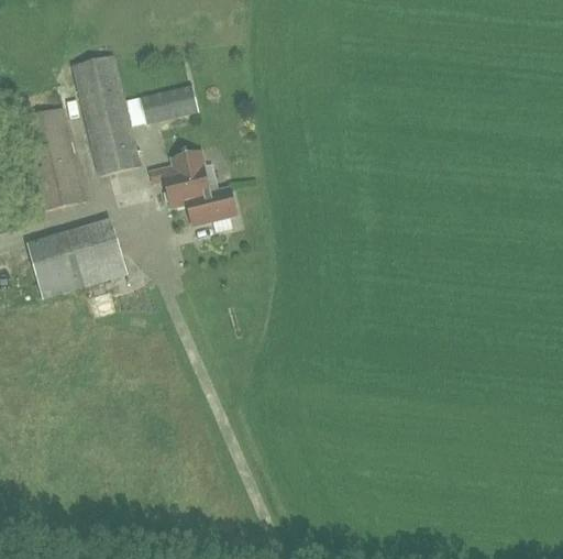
[(99,175),(140,165),(113,55),(73,65),(99,175)]
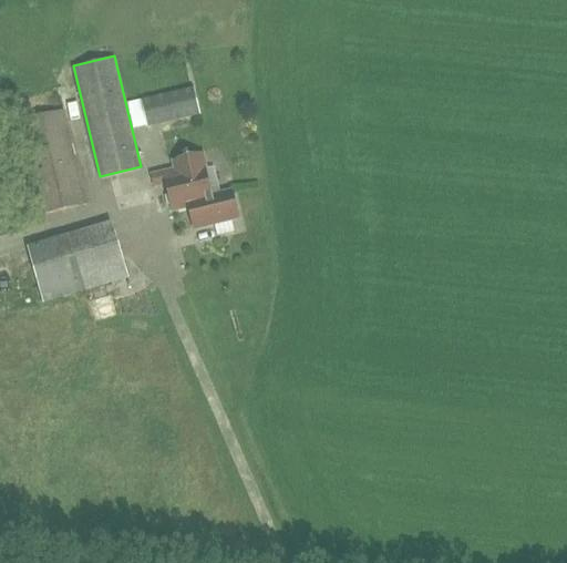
[(140,96),(146,124),(200,112),(194,84),(140,96)]
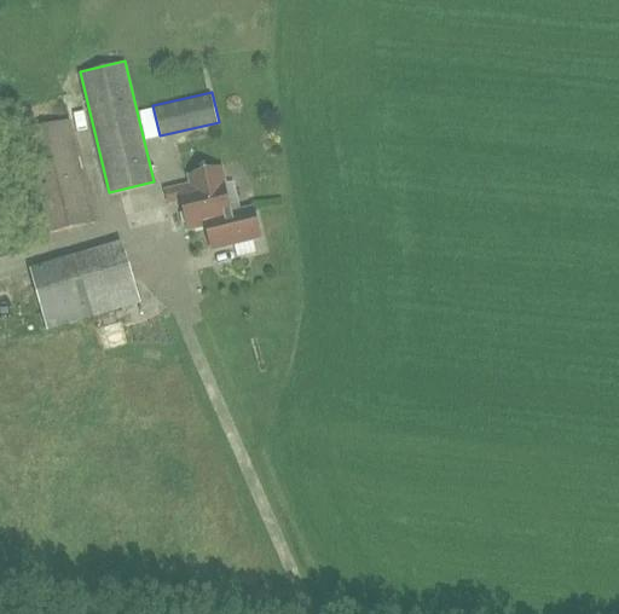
[(44,231),(93,219),(69,117),(19,129),(44,231)]
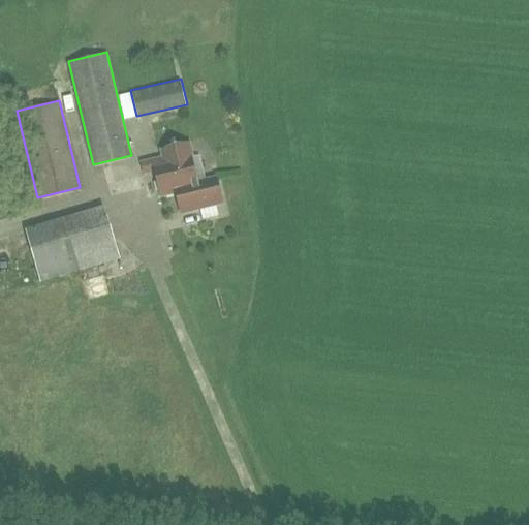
[(198,184),(197,180),(188,141),(165,147),(167,154),(141,161),(144,171),(154,168),(160,193),(176,189),(178,196),(182,195),(184,191),(184,187),(198,184)]
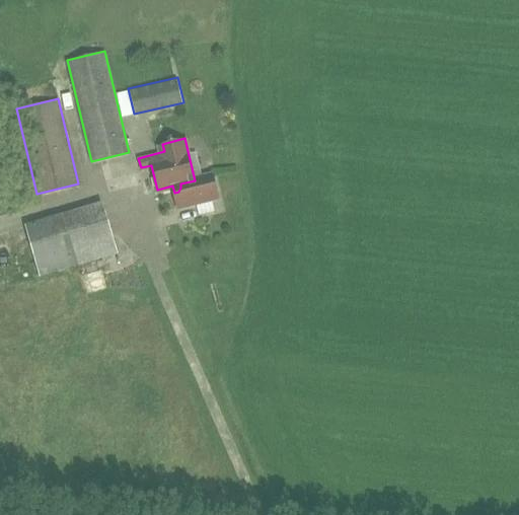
[(178,192),(174,193),(177,206),(217,196),(212,172),(194,176),(195,180),(180,184),(180,188),(178,192)]
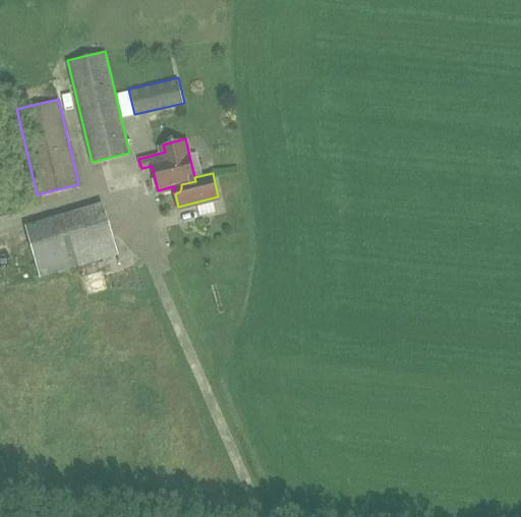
[(39,275),(118,252),(103,200),(23,223),(39,275)]
